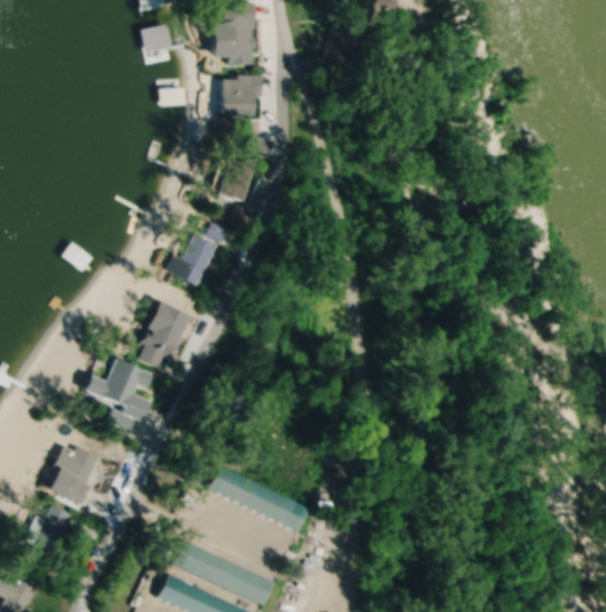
[(225,2),(225,54),(231,54),(231,66),(258,66),(258,2),(225,2)]
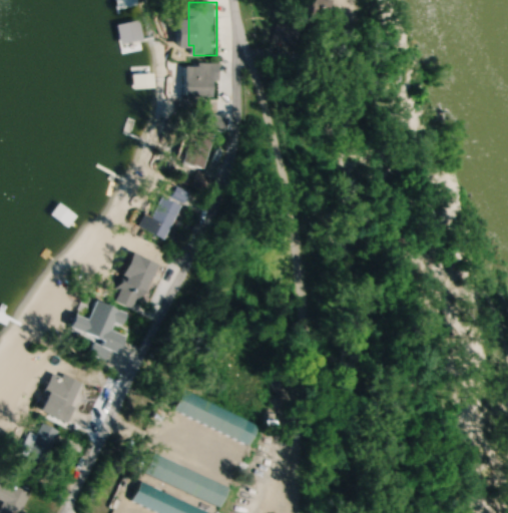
[(219,64),(186,64),(186,98),(219,98),(219,64)]
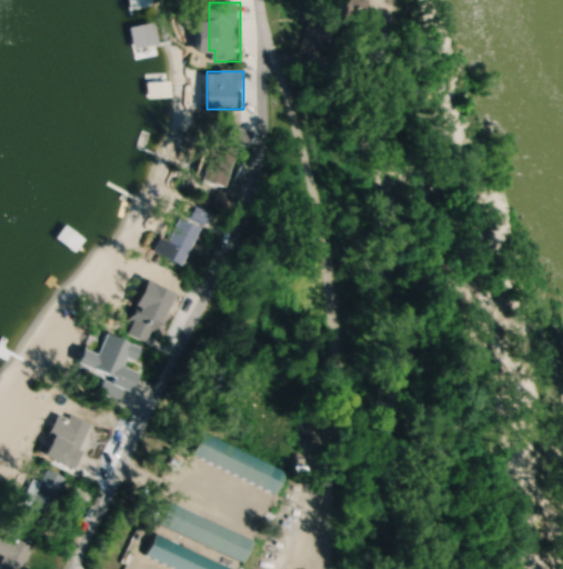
[(202,181),(227,188),(238,149),(213,142),(202,181)]
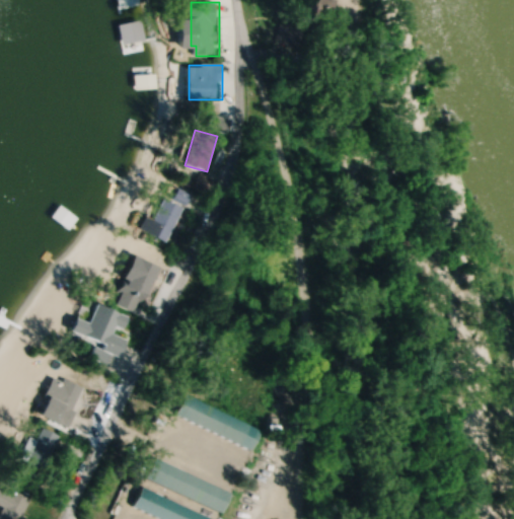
[(158,193),(142,229),(169,242),(190,197),(177,191),(173,200),(158,193)]
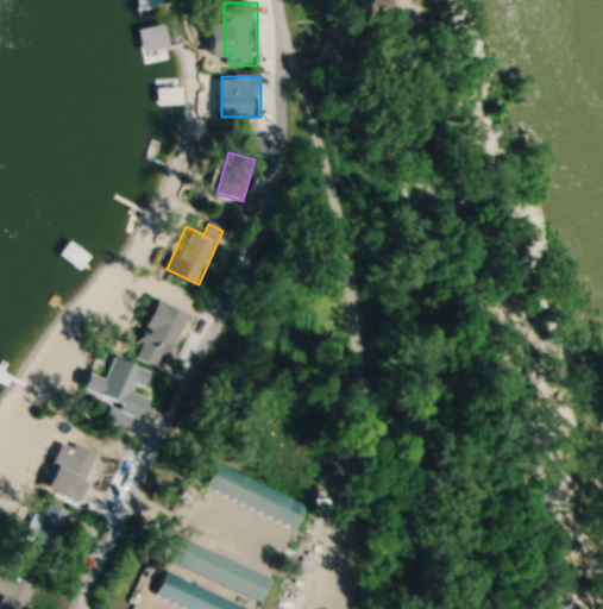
[(187,313),(155,300),(139,340),(146,344),(142,357),(165,368),(187,313)]
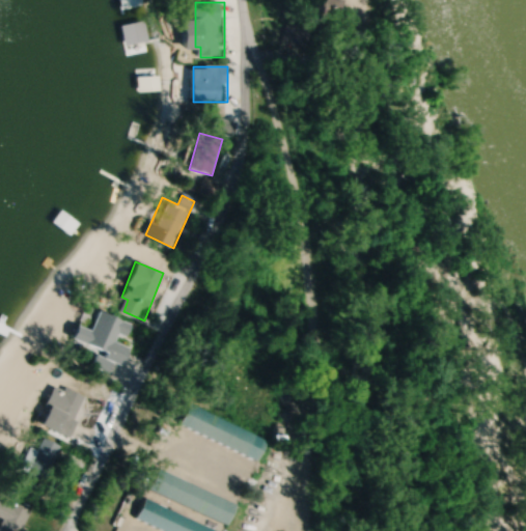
[(73,342),(126,360),(130,346),(118,342),(120,335),(129,337),(134,323),(100,311),(93,330),(79,326),(73,342)]
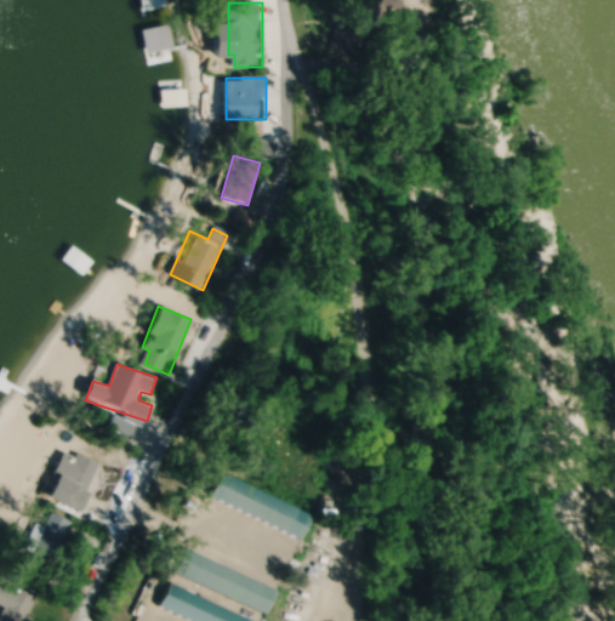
[(49,496),(83,512),(94,488),(60,472),(49,496)]
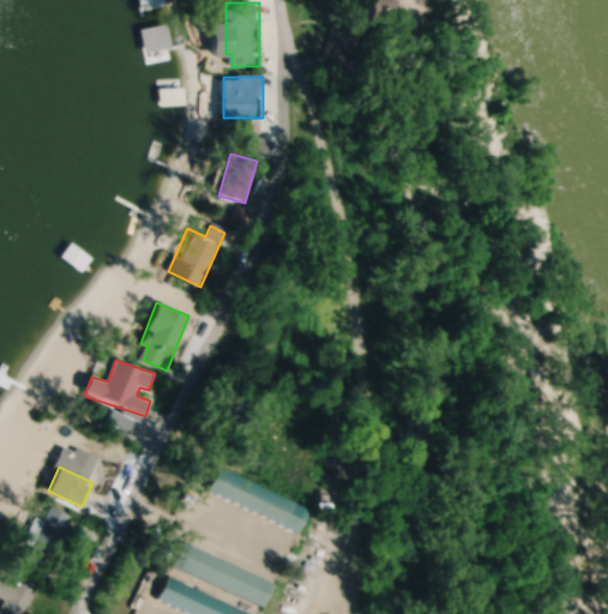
[(298,529),(307,505),(221,469),(210,493),(298,529)]
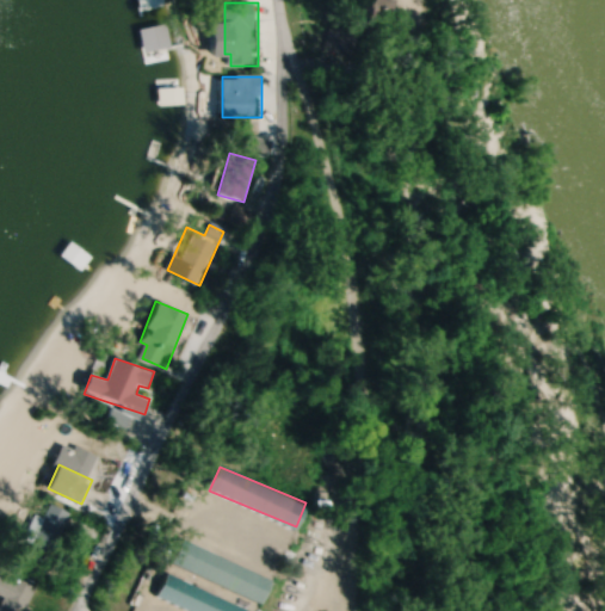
[(38,513),(30,542),(62,551),(73,512),(54,506),(51,517),(38,513)]
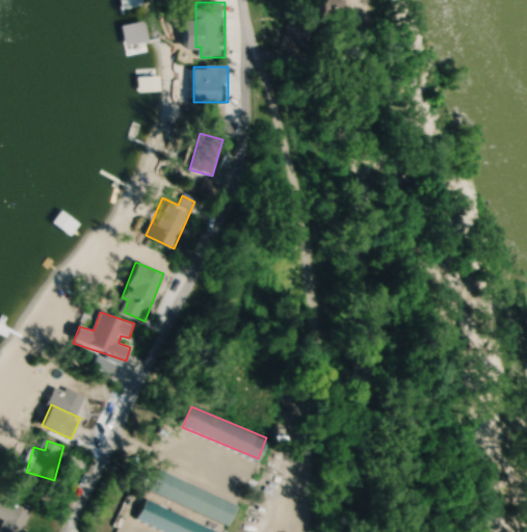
[(229,524),(237,503),(160,471),(151,491),(229,524)]
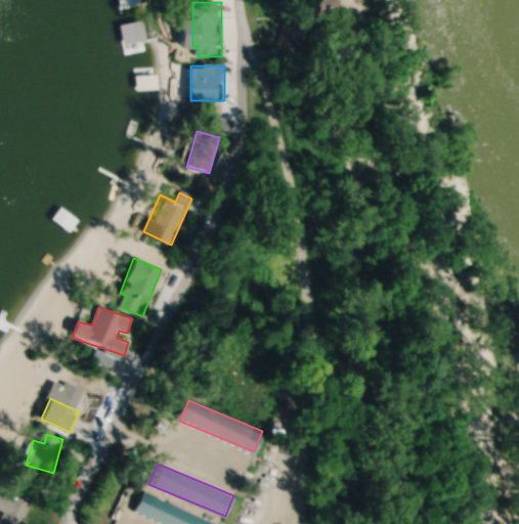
[(216,523),(144,492),(135,512),(162,523),(216,523)]
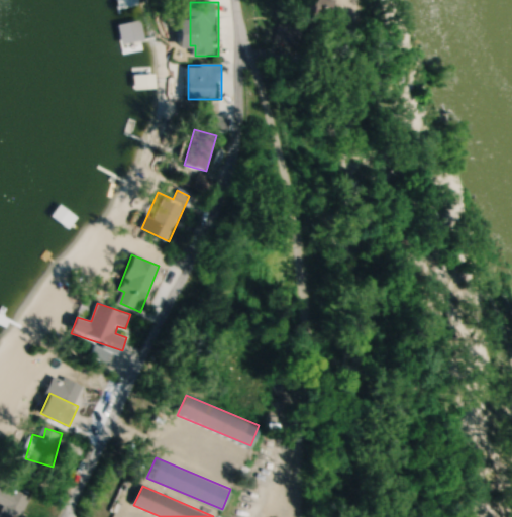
[(0,516),(29,516),(29,489),(0,488),(0,516)]
